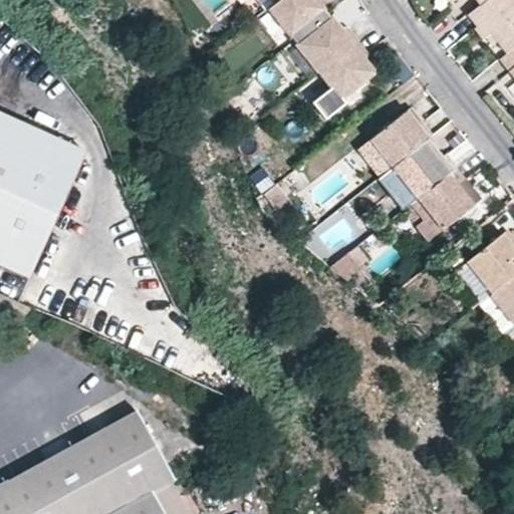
[(278,0),(275,3),(270,6),(294,38),(322,17),(314,5),(314,0),(278,0)]
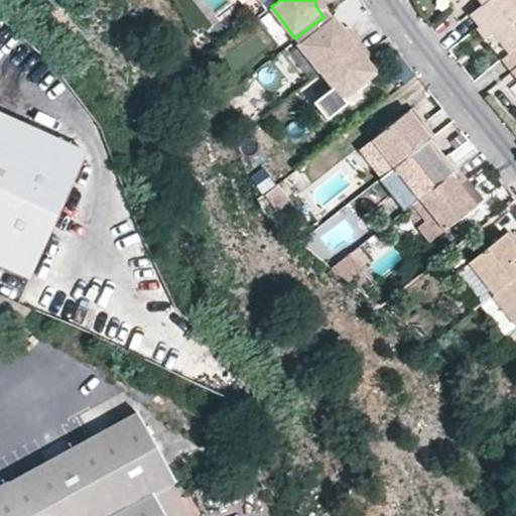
[(319,0),(315,0),(315,5),(324,17),(329,12),(319,0)]
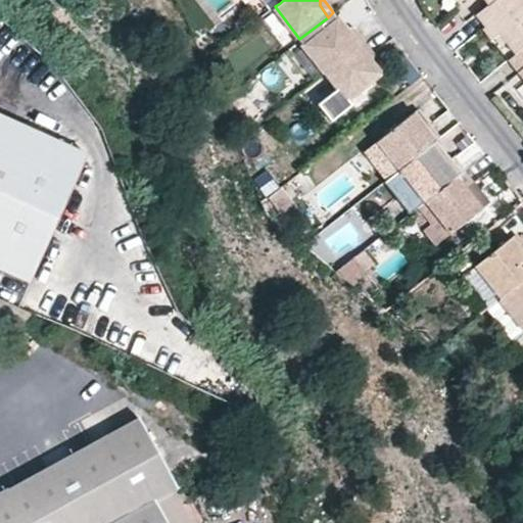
[(488,35),(496,29),(515,53),(522,46),(522,0),(491,0),(486,5),(477,12),(486,26),(483,28),(488,35)]
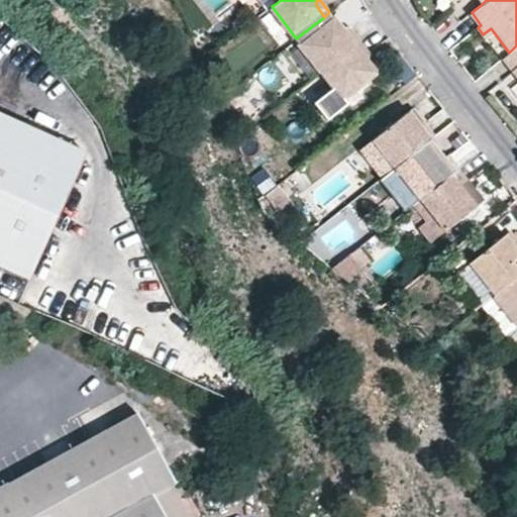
[(329,12),(324,17),(334,29),(342,28),(329,12)]
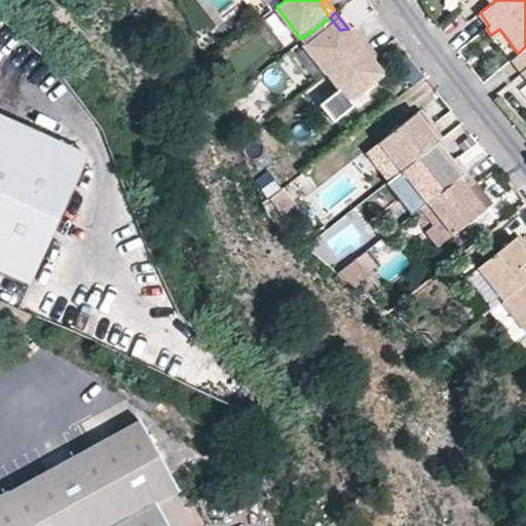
[(348,29),(340,30),(330,17),(301,39),(326,71),(365,41),(354,28),(348,29)]
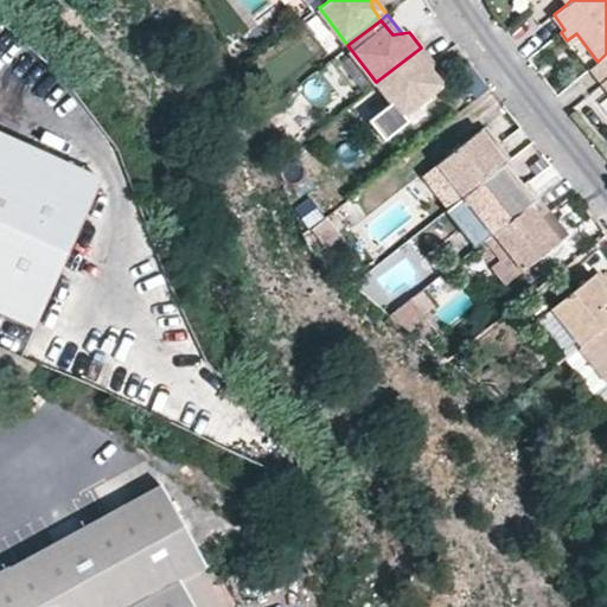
[(432,59),(421,48),(376,82),(401,113),(432,88),(422,76),(428,69),(432,59)]
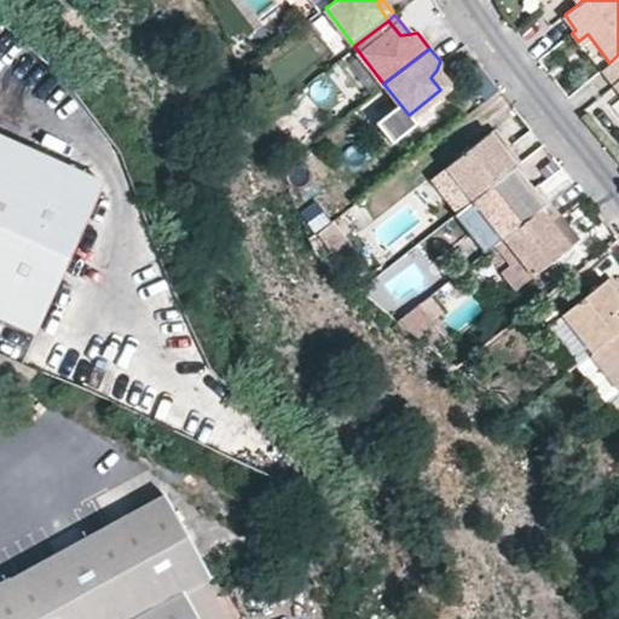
[(618,55),(609,63),(601,69),(618,90),(618,55)]
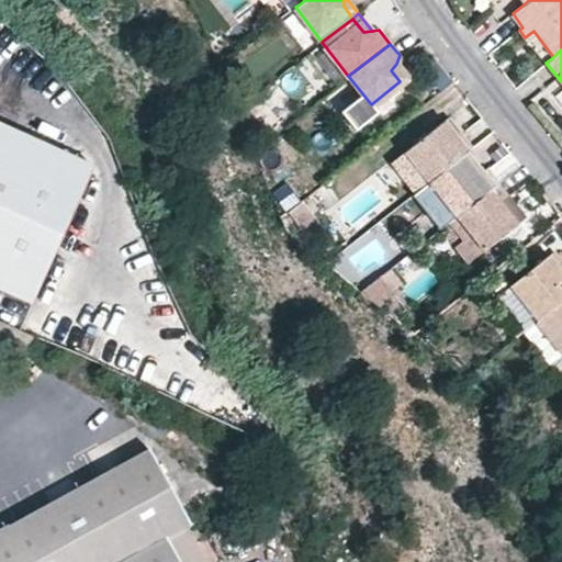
[(312,59),(332,81),(341,74),(322,52),(312,59)]
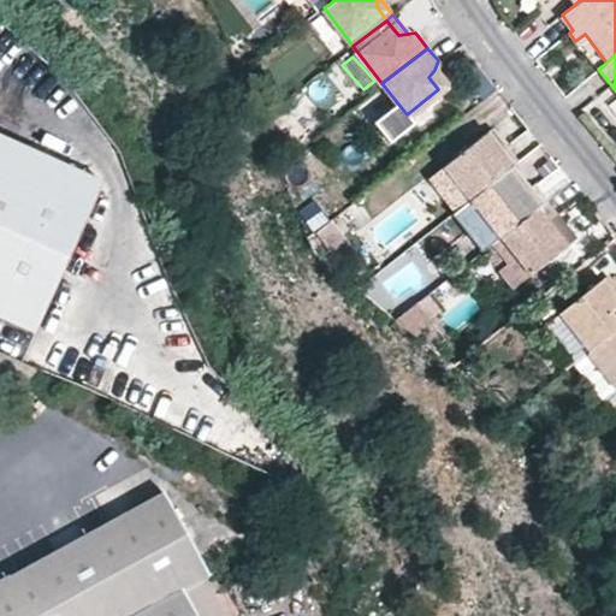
[(434,70),(428,77),(438,89),(444,84),(434,70)]
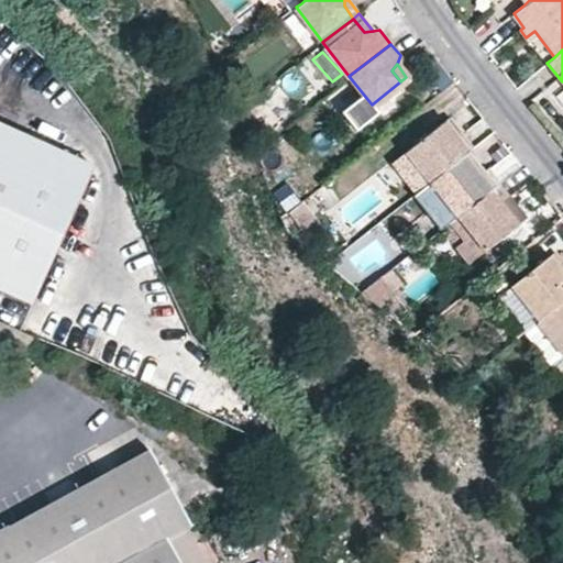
[(456,139),(462,135),(450,120),(444,124),(456,139)]
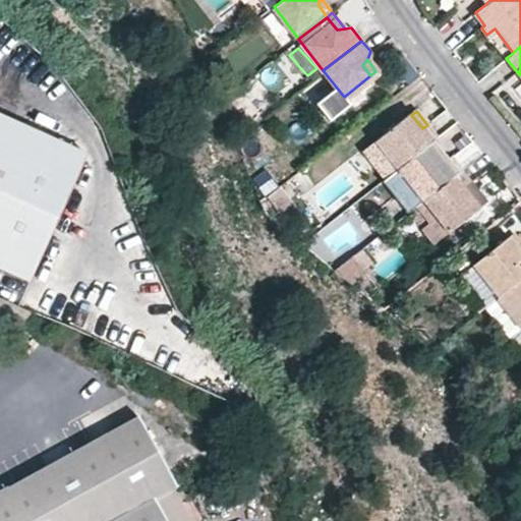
[(66,199),(87,153),(0,114),(0,265),(27,278),(50,237),(55,225),(66,199)]
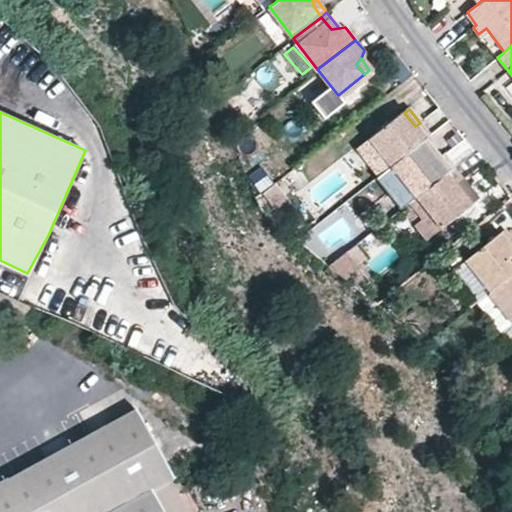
[(415,126),(404,113),(371,138),(392,165),(415,147),(419,144),(430,135),(420,123),(415,126)]
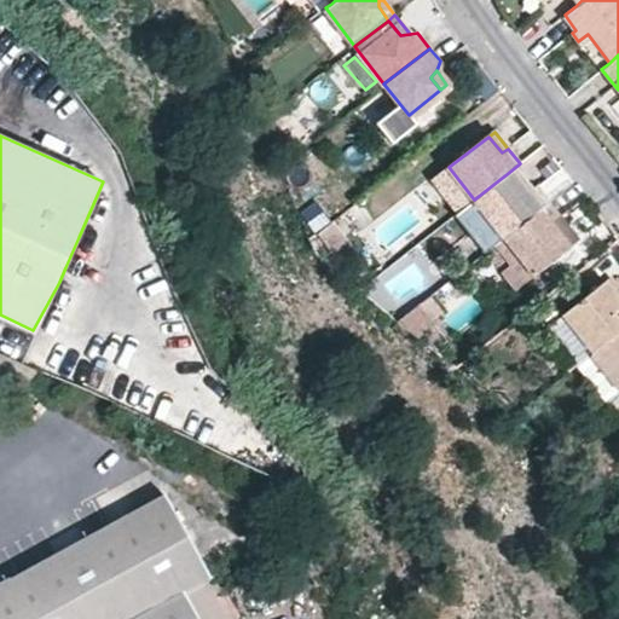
[(507,174),(502,178),(521,202),(526,197),(507,174)]
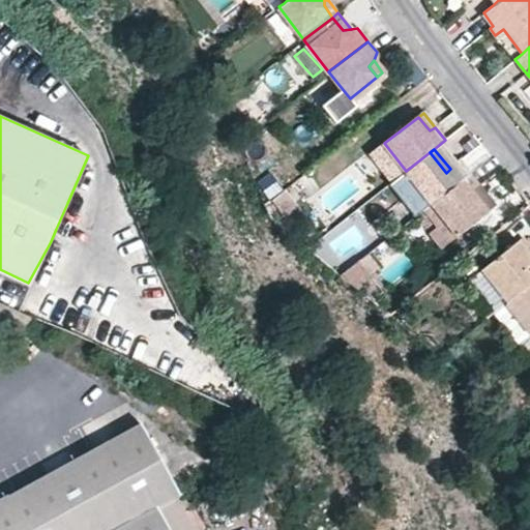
[(450,169),(446,173),(430,152),(406,171),(432,205),(471,173),(461,160),(450,169)]
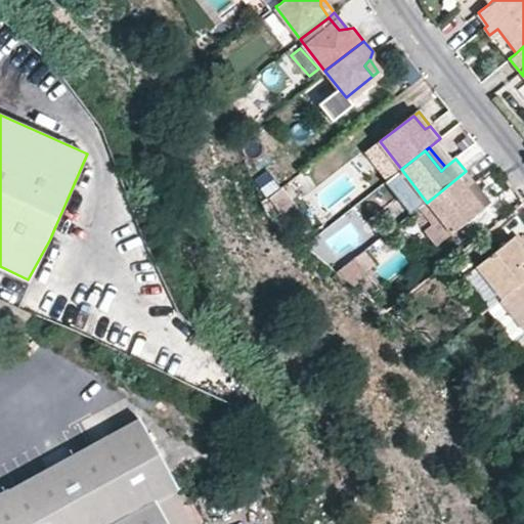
[(453,235),(484,211),(471,190),(477,185),(466,171),(427,203),(453,235)]
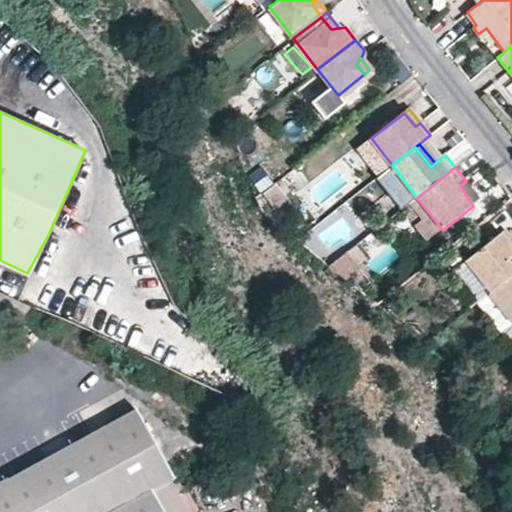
[(511,250),(511,238),(505,230),(499,234),(511,250)]
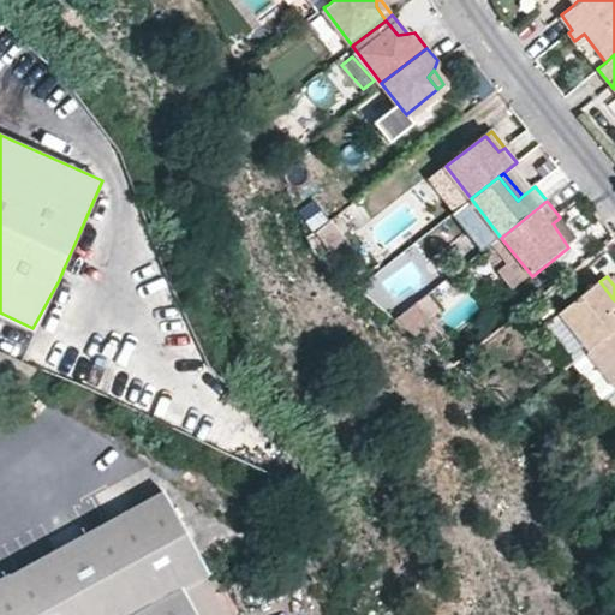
[(559,314),(589,352),(614,332),(614,300),(599,281),(559,314)]
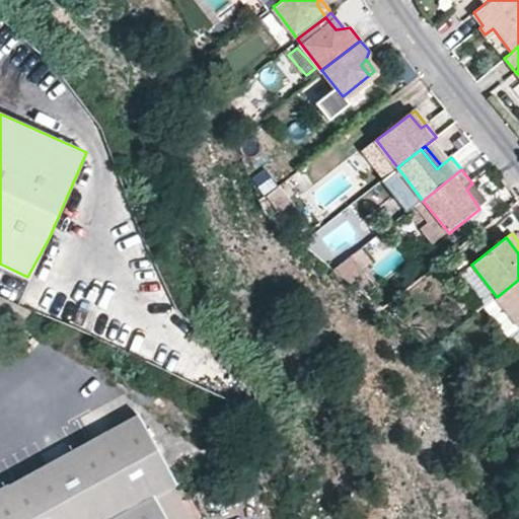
[(518,280),(497,297),(493,300),(518,332),(518,331),(518,280)]
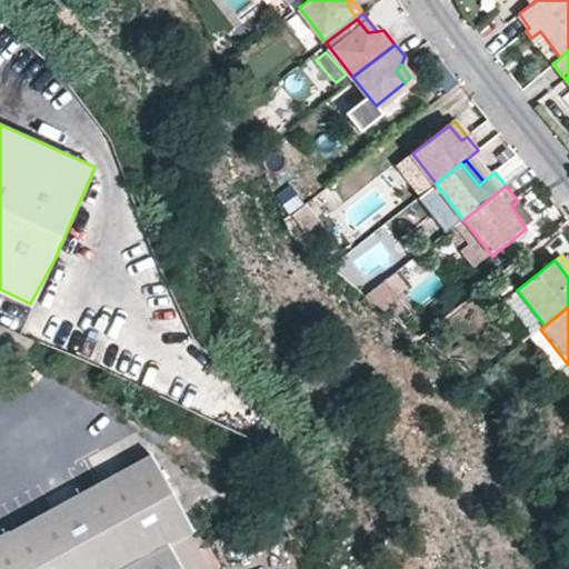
[(0,568),(111,568),(165,540),(188,526),(148,452),(0,532),(0,568)]
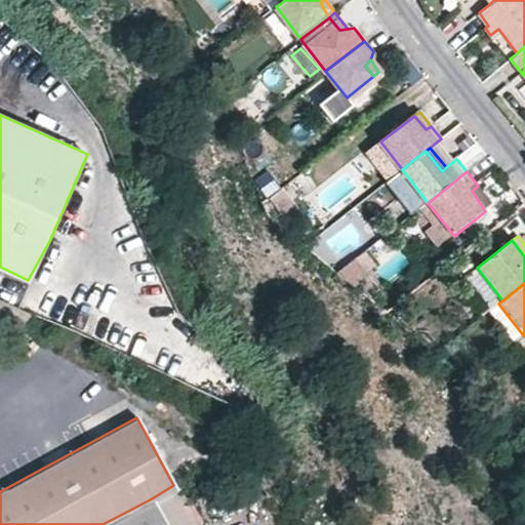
[(103,524),(167,524),(152,498),(103,524)]
